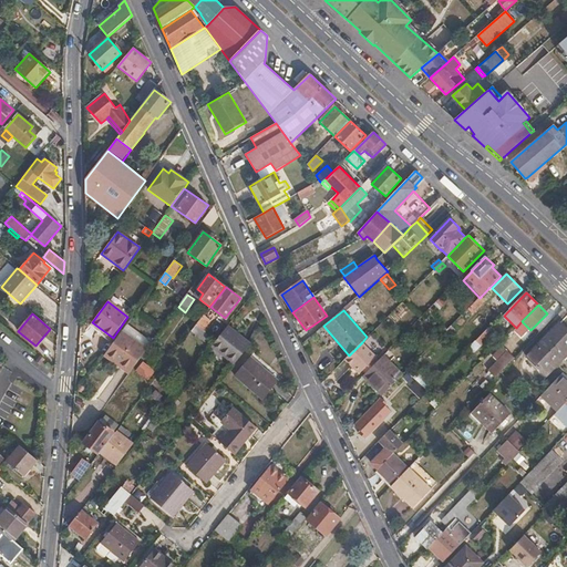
[(204,315),(192,331),(205,341),(206,338),(205,329),(212,321),(204,315)]
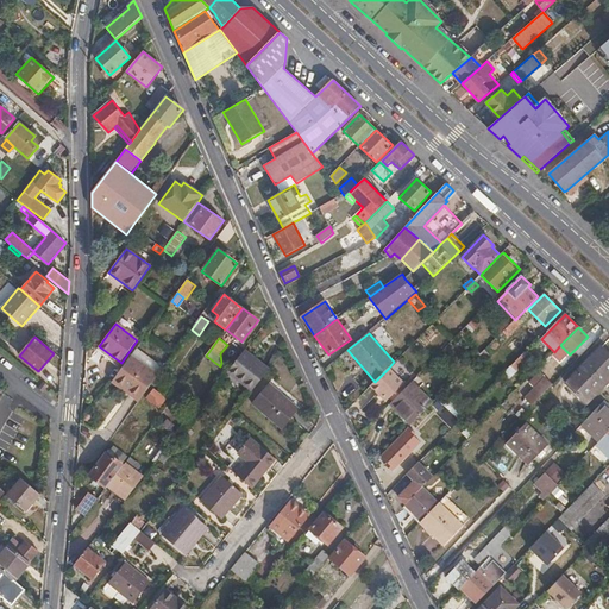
[(608,355),(601,347),(566,383),(586,405),(608,381),(608,355)]
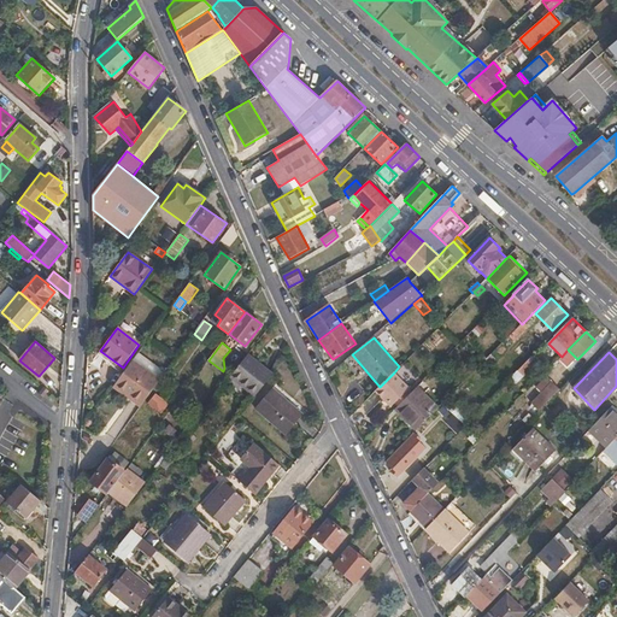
[(248,354),(230,377),(256,397),(274,375),(248,354)]
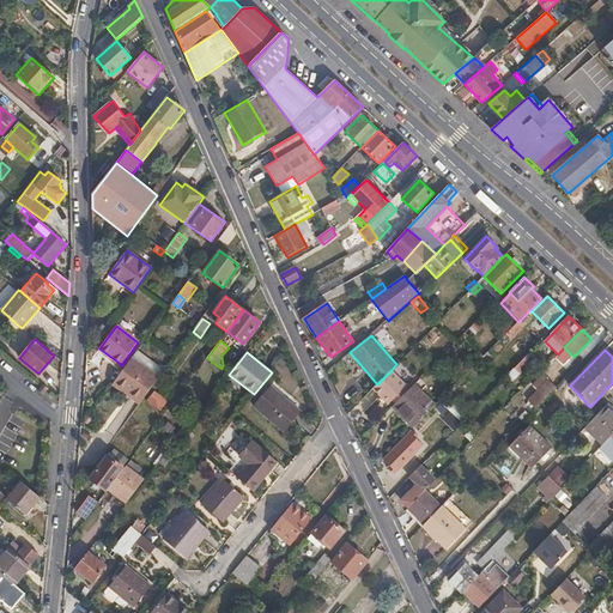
[(533,360),(528,356),(519,365),(515,369),(520,374),(533,360)]
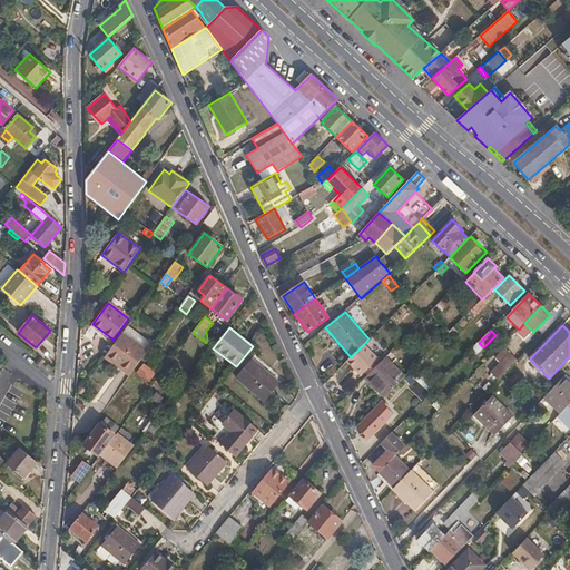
[(143,359),(118,340),(101,362),(126,381),(143,359)]
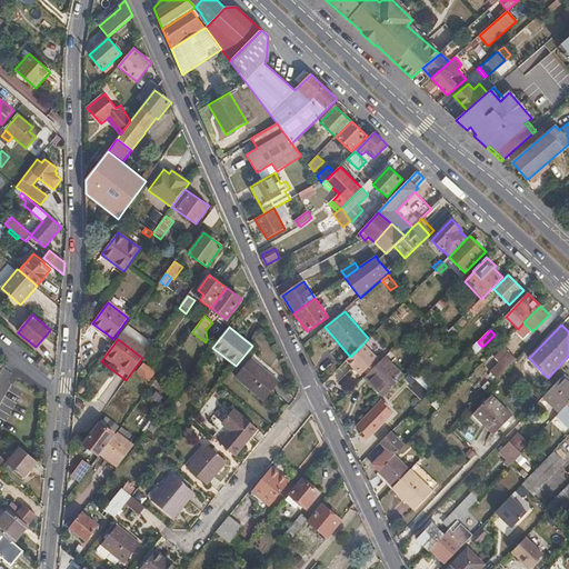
[(350,357),(346,361),(360,376),(363,373),(378,359),(363,343),(350,357)]
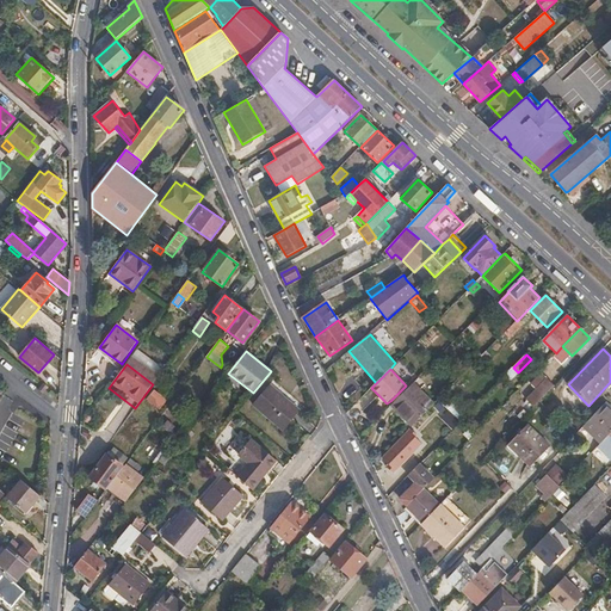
[(161,378),(158,383),(164,388),(167,383),(161,378)]
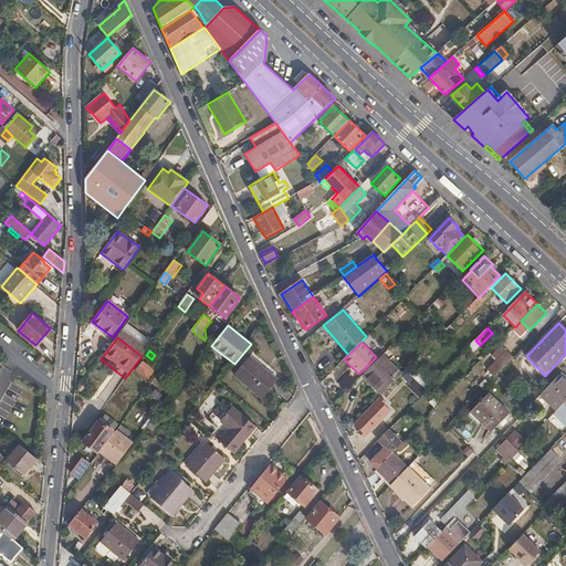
[(503,368),(514,357),(506,350),(496,362),(503,368)]
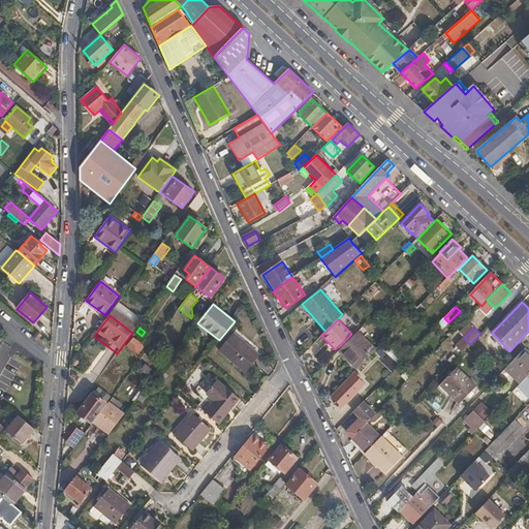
[(37,341),(42,335),(37,332),(33,337),(37,341)]
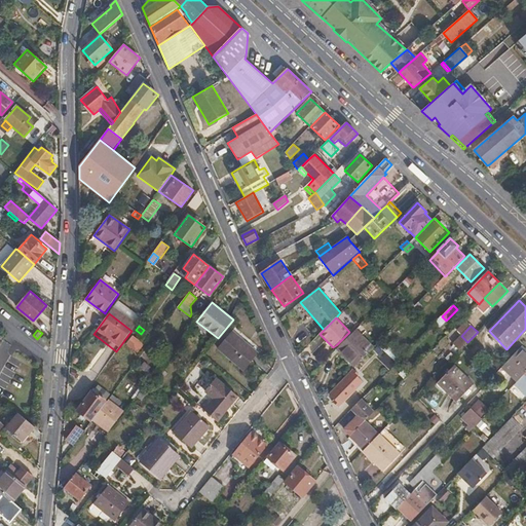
[(338,347),(337,349),(354,367),(374,348),(355,330),(352,334),(338,347)]
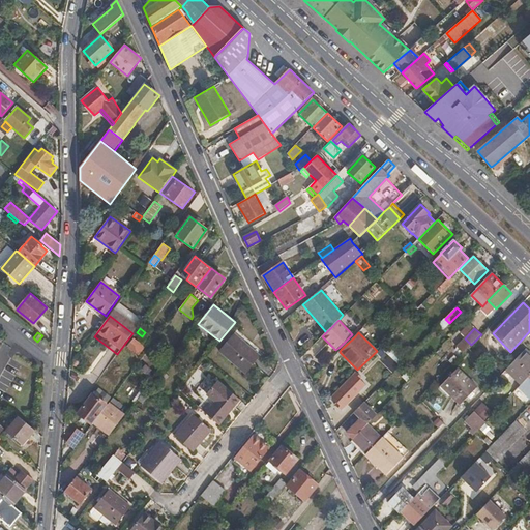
[(234,333),(219,351),(245,374),(259,358),(246,347),(247,345),(234,333)]
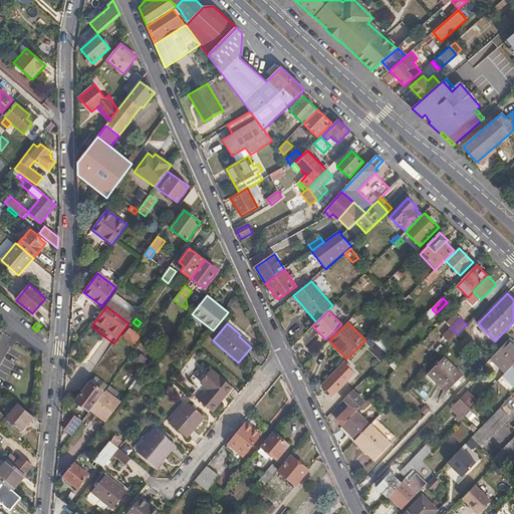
[(341,324),(328,337),(330,339),(344,326),(341,324)]
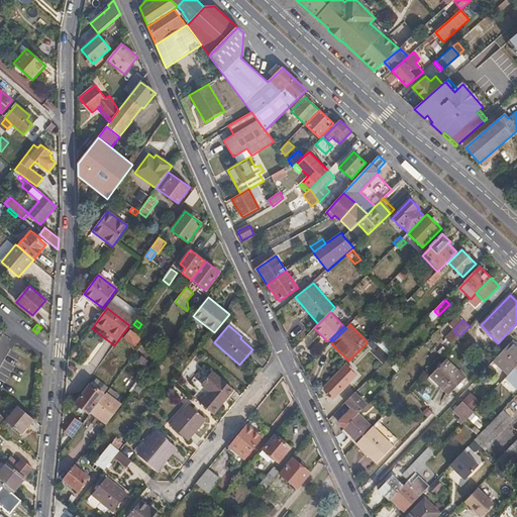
[(123,338),(135,347),(141,339),(130,330),(123,338)]
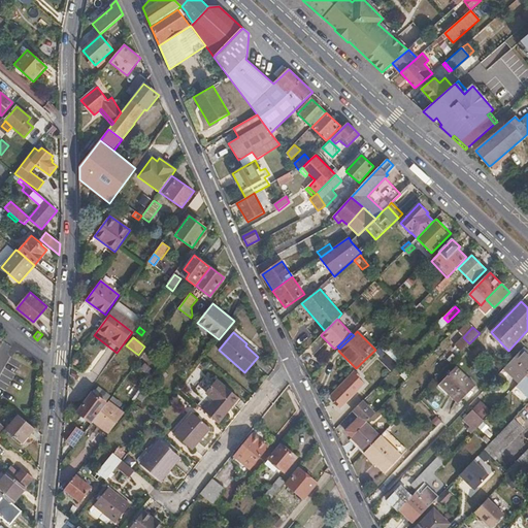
[(466,348),(469,343),(463,337),(458,342),(465,349),(466,348)]
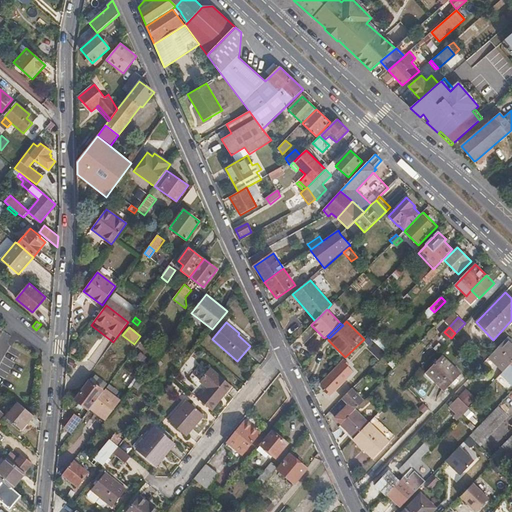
[(503,372),(507,367),(511,362),(511,344),(506,339),(488,358),(503,372)]
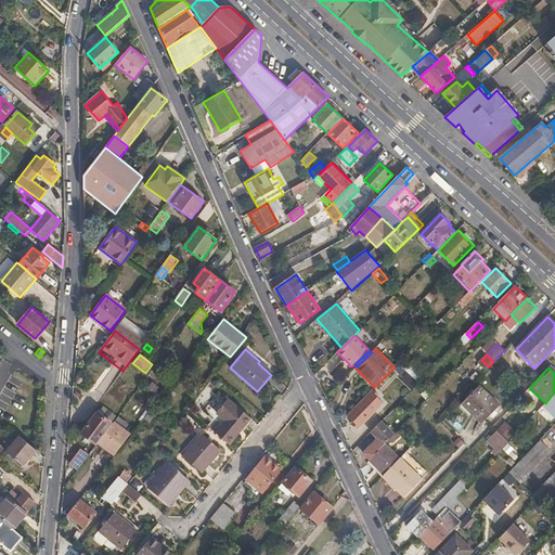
[(153,382),(149,386),(156,391),(159,388),(153,382)]
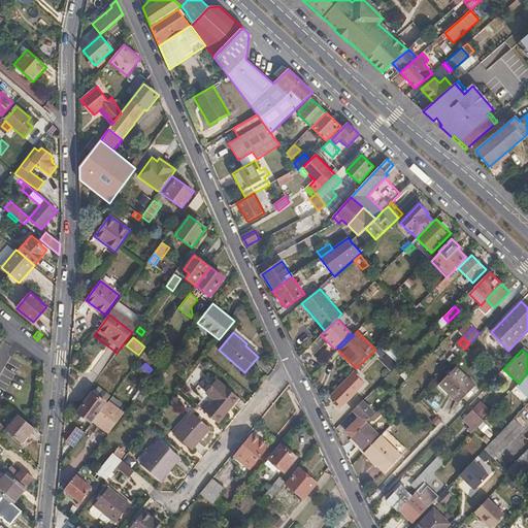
[(456,367),(438,385),(458,404),(475,386),(456,367)]
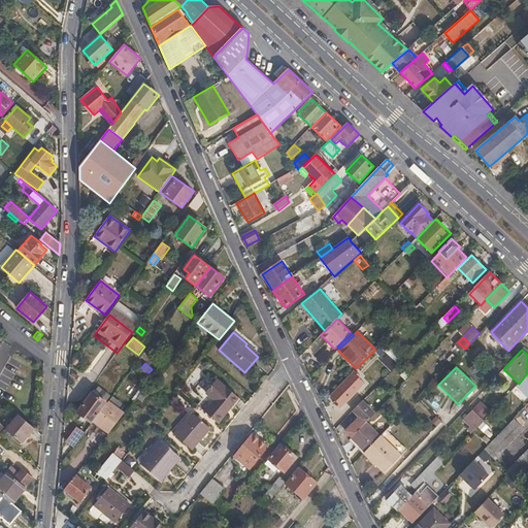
[(376,370),(369,377),(375,386),(384,378),(376,370)]
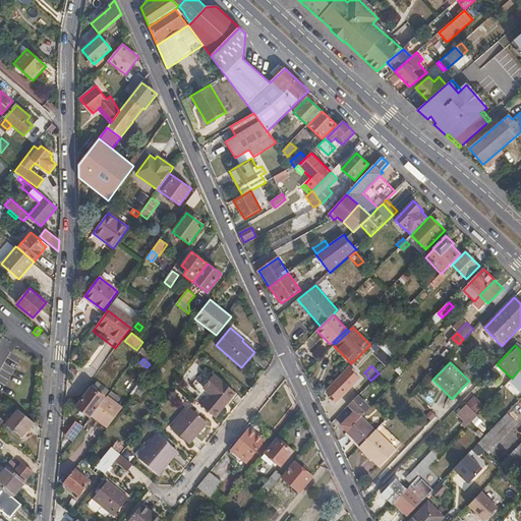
[(203,406),(216,417),(236,392),(223,381),(222,382),(215,375),(204,389),(211,396),(203,406)]
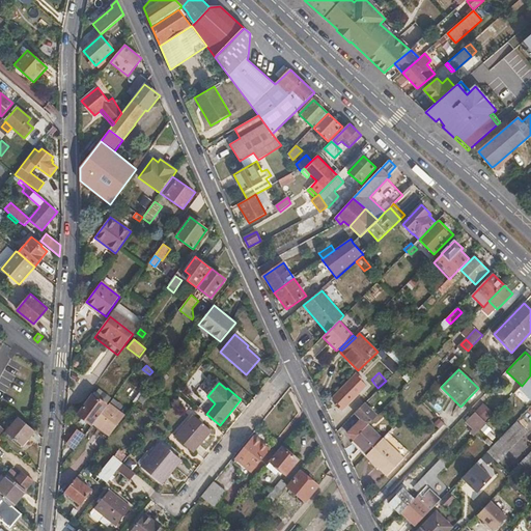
[(78,415),(92,426),(94,423),(108,406),(92,394),(78,415)]
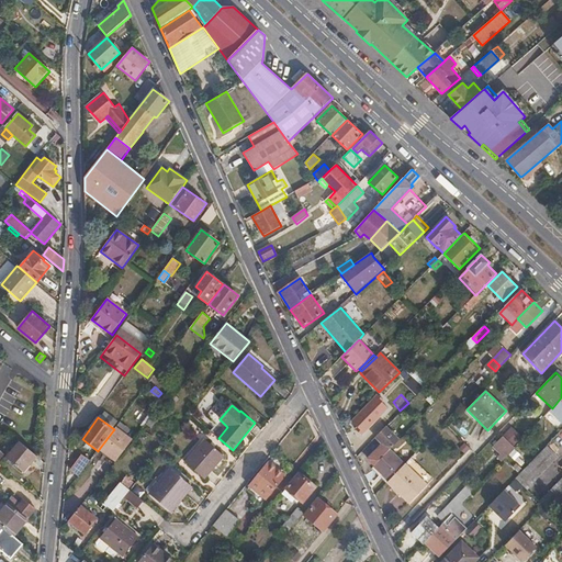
[(152,417),(147,423),(152,427),(156,422),(152,417)]
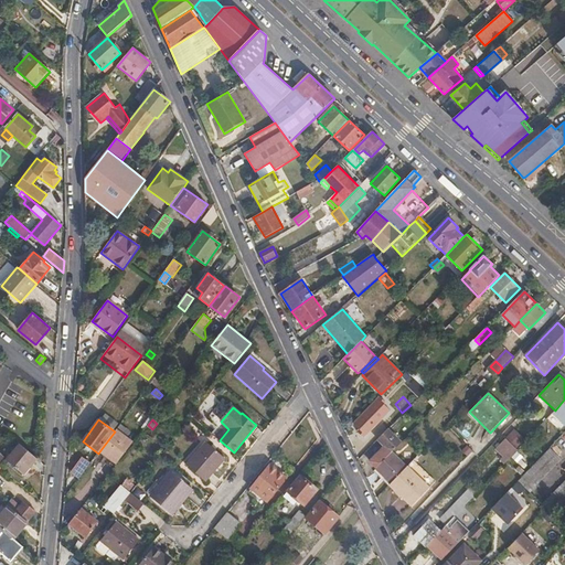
[(355,428),(372,445),(377,440),(381,437),(364,419),(355,428)]
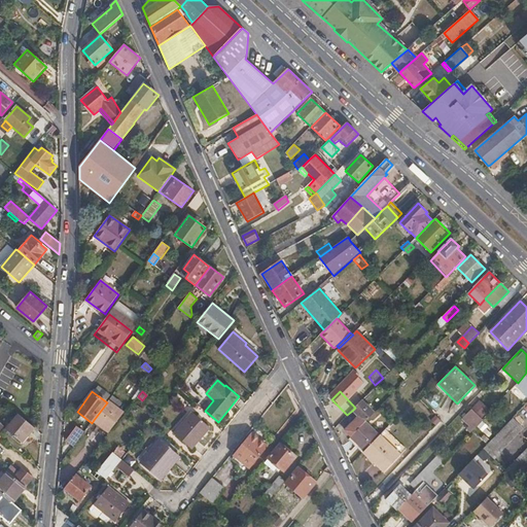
[(137,397),(133,402),(142,411),(146,406),(137,397)]
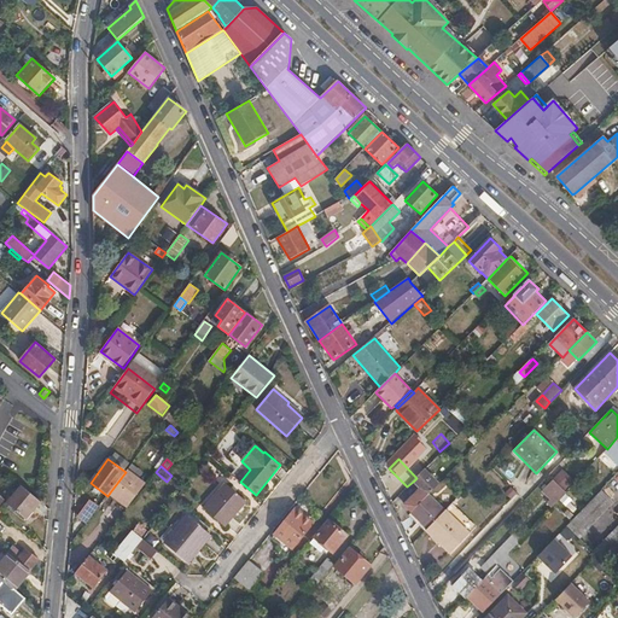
[(144,483),(127,470),(126,472),(110,493),(127,506),(144,483)]
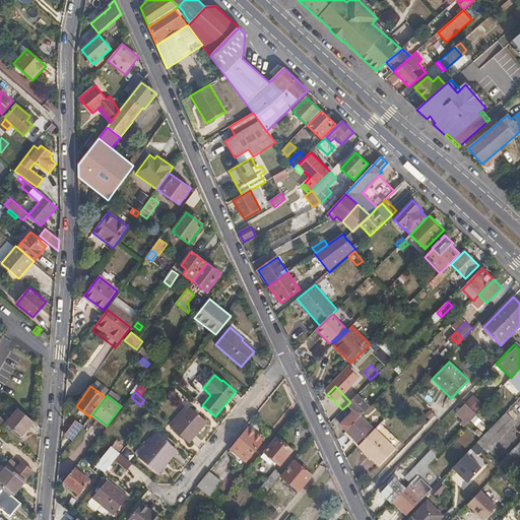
[(350,402),(347,405),(352,411),(340,425),(346,432),(361,416),(370,407),(358,395),(350,402)]
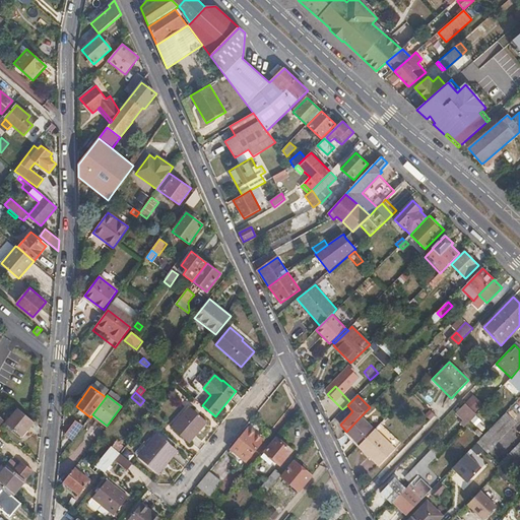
[(475,412),(483,404),(472,395),(465,403),(475,412)]
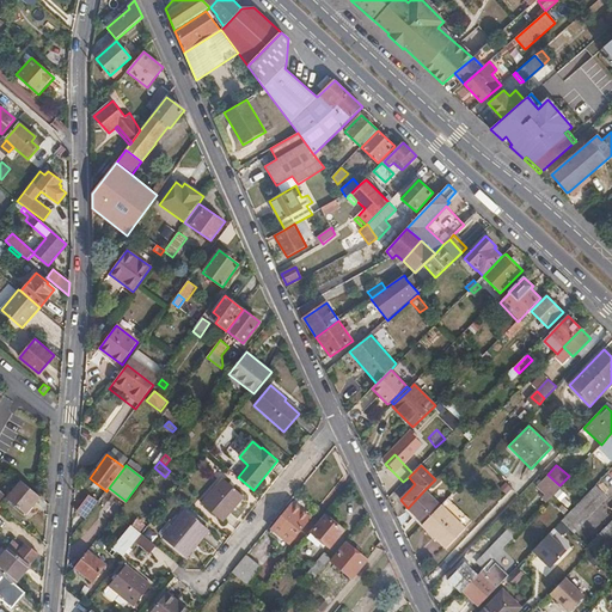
[(546,503),(554,495),(561,488),(548,476),(537,487),(548,496),(544,501),(546,503)]
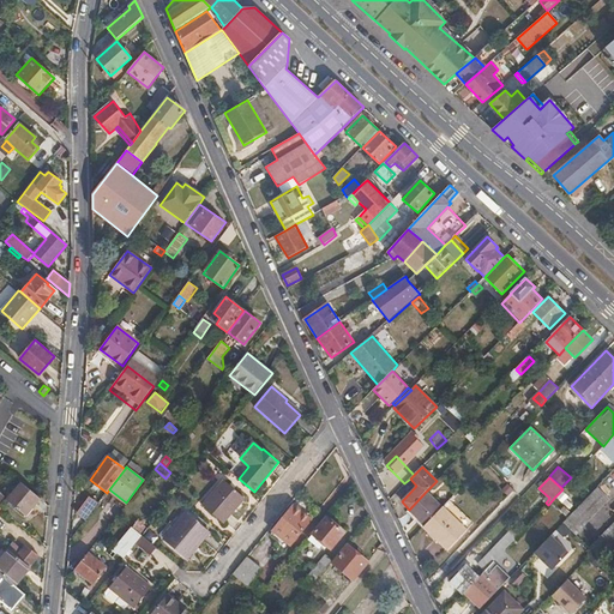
[(224,481),(203,505),(223,523),(245,499),(224,481)]
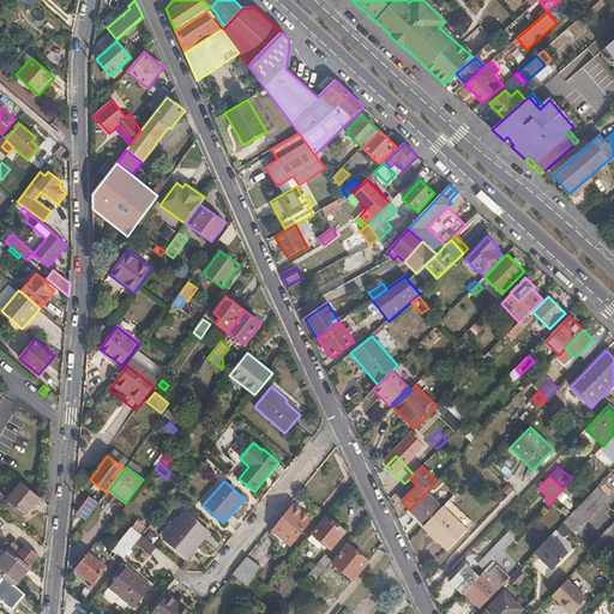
[(26,517),(41,499),(22,482),(6,500),(26,517)]
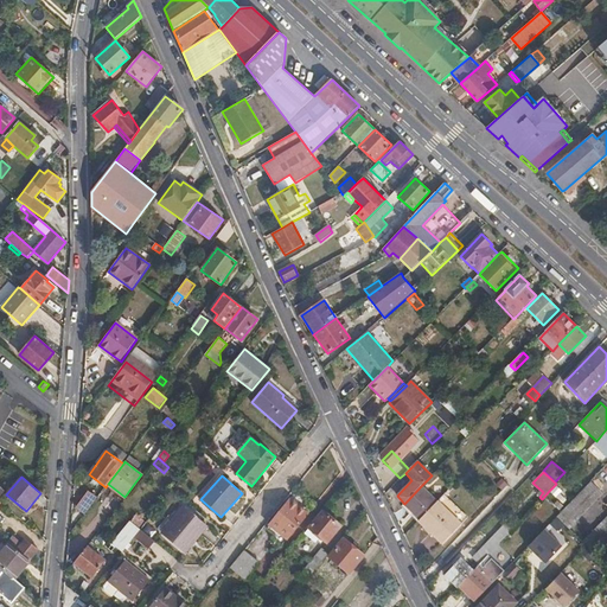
[(604,493),(590,481),(566,508),(557,517),(569,529),(604,493)]
